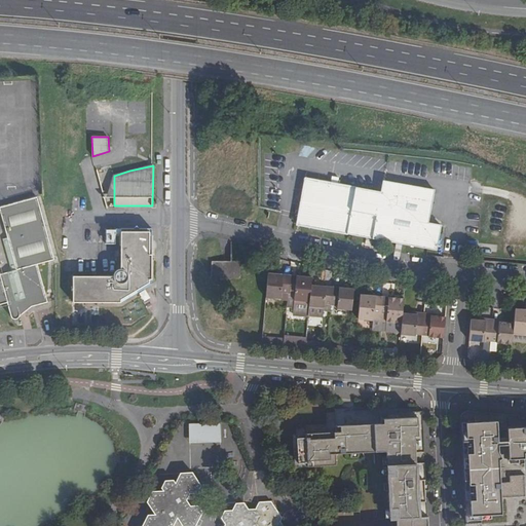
[(317,175),(316,181),(327,183),(329,176),(317,175)]
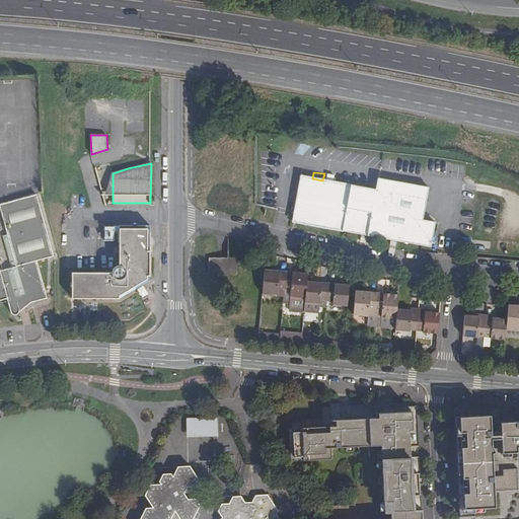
[(104,196),(113,196),(113,195),(113,173),(110,173),(104,196)]
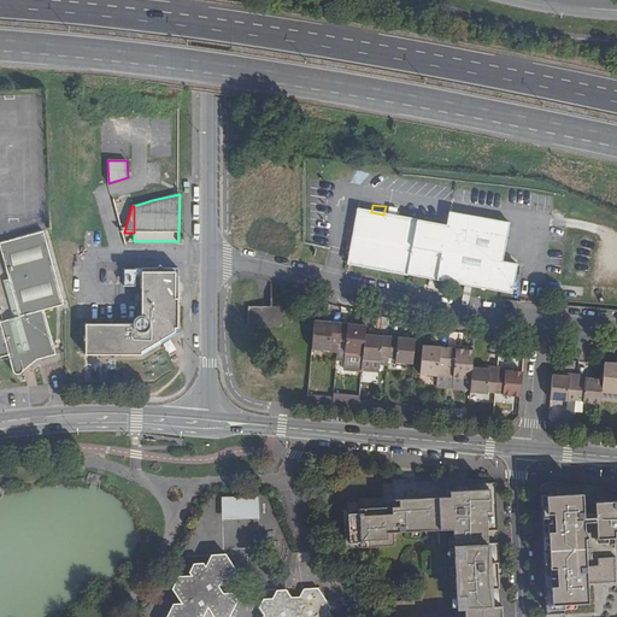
[(350,264),(511,293),(517,263),(503,260),(510,222),(450,211),(447,225),(383,215),(371,212),(359,210),(352,254),(350,264)]
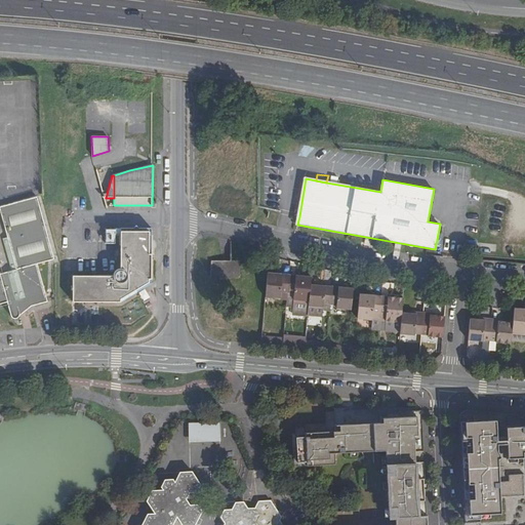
[(0,305),(7,303),(10,316),(12,317),(14,318),(15,319),(16,319),(17,318),(18,317),(19,315),(16,306),(22,305),(27,304),(29,311),(34,307),(41,305),(46,304),(36,266),(50,259),(35,198),(0,207),(0,215),(15,272),(0,275),(0,305)]
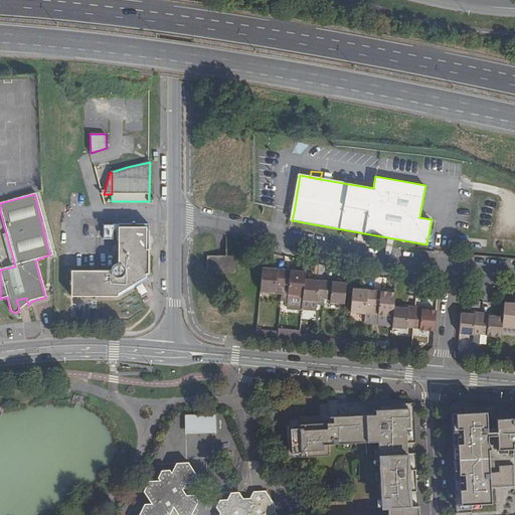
[(148,280),(148,225),(138,225),(134,220),(129,225),(119,225),(118,263),(117,264),(115,264),(113,266),(111,267),(110,269),(110,272),(75,272),(75,283),(72,285),(75,289),(75,297),(118,298),(148,280)]
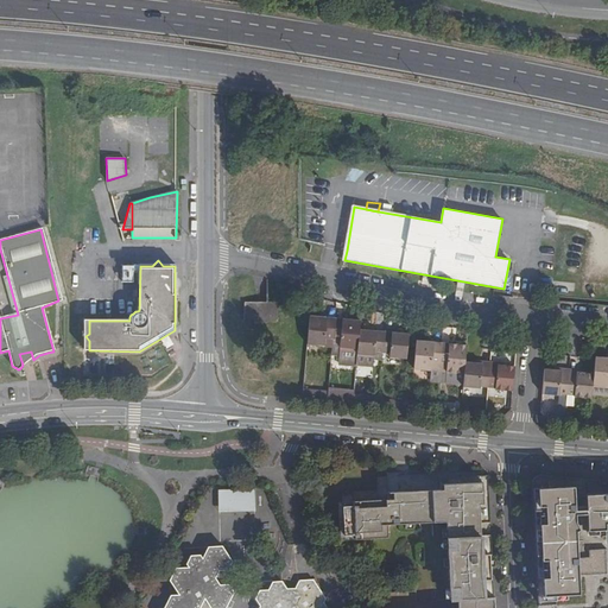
[(293,297),(293,284),(278,284),(278,297),(293,297)]
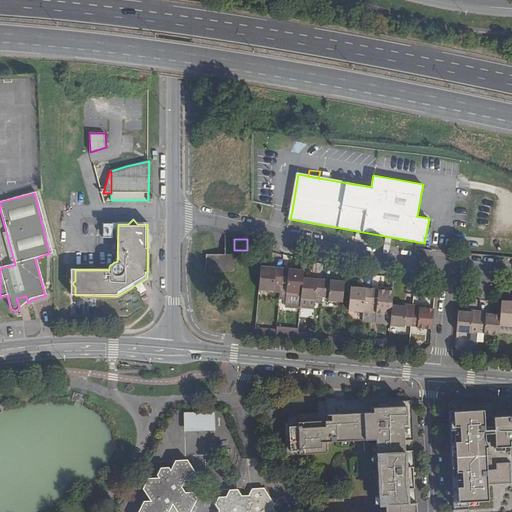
[(234,271),(234,254),(205,254),(205,270),(234,271)]
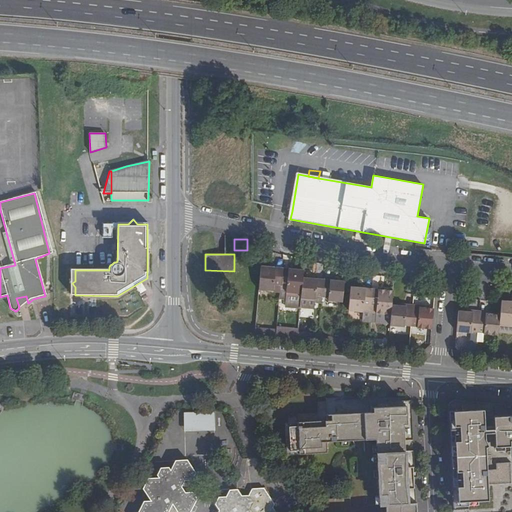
[(260,277),(257,302),(279,304),(281,279),(260,277)]
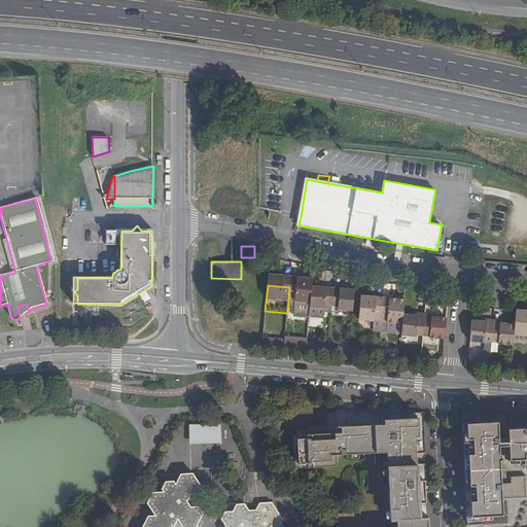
[(287,313),(286,319),(294,320),(295,314),(309,315),(310,299),(311,290),(289,287),(287,313)]
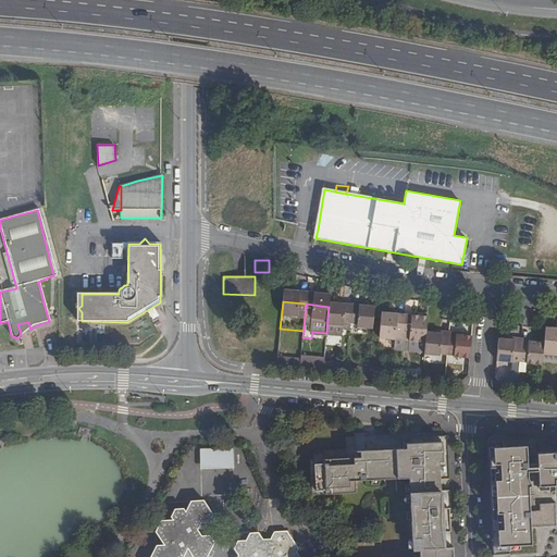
[(349,337),(350,318),(327,316),(326,333),(325,346),(344,348),(345,336),(349,337)]
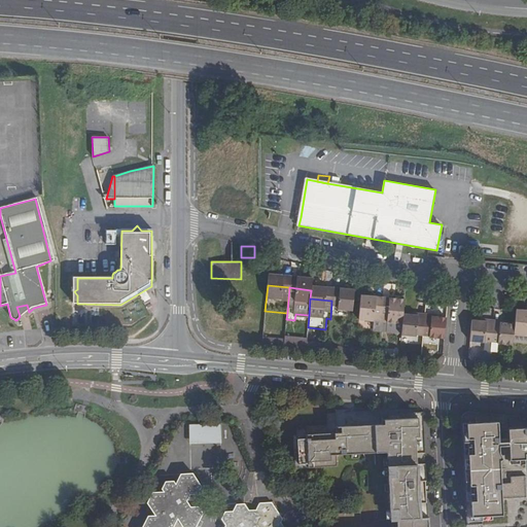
[(380,325),(382,301),(360,299),(358,322),(380,325)]
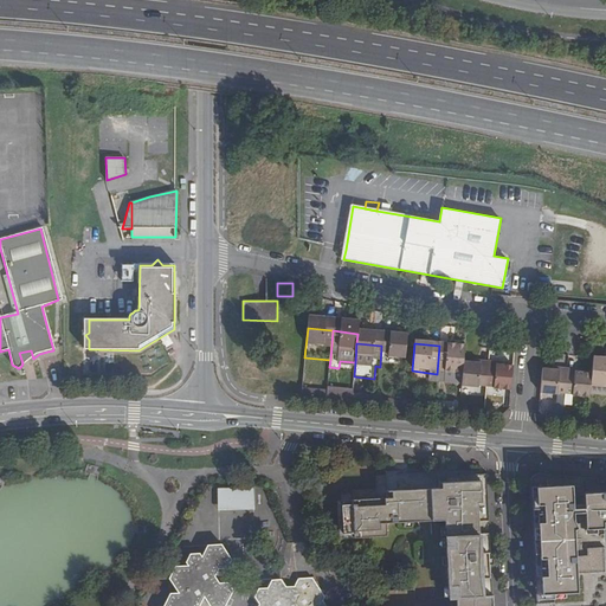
[(404,373),(406,348),(381,346),(380,367),(388,367),(388,372),(404,373)]
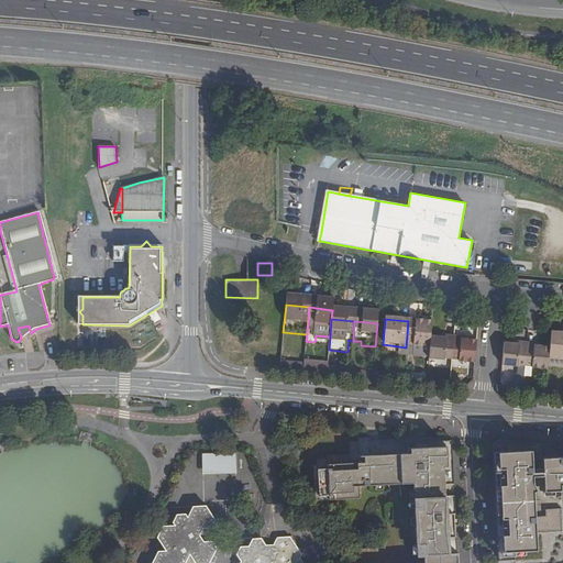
[(430,335),(431,323),(408,321),(406,348),(429,350),(430,339),(430,335)]
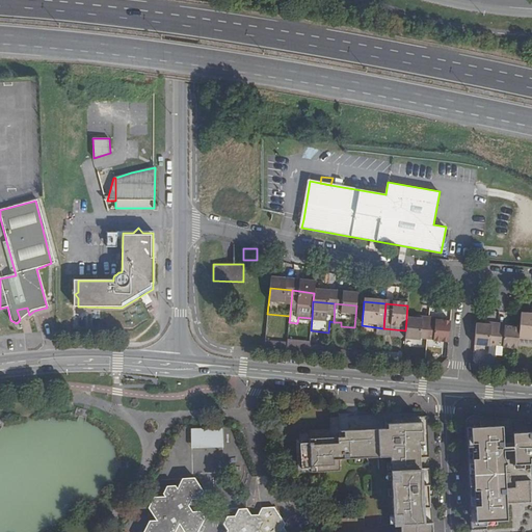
[(531,316),(530,316),(521,315),(520,327),(520,329),(519,340),(531,341),(531,316)]
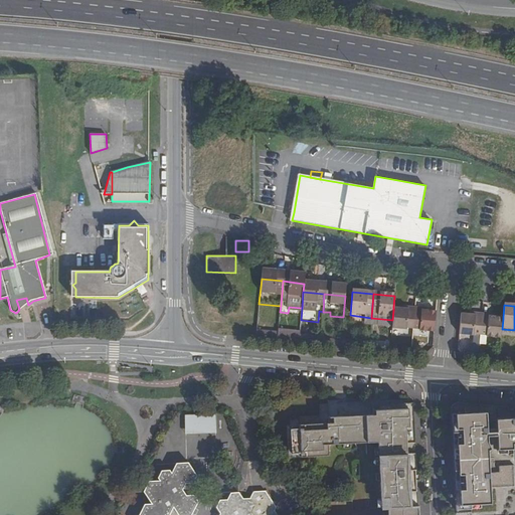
[(301,320),(302,308),(289,307),(288,313),(288,319),(301,320)]
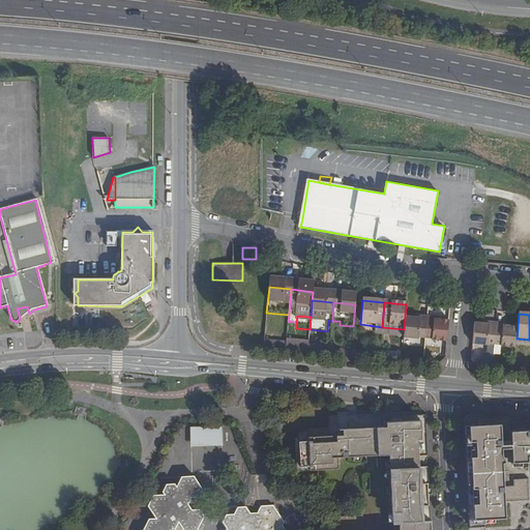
[(419,324),(427,325),(427,318),(414,316),(413,320),(420,320),(419,324)]
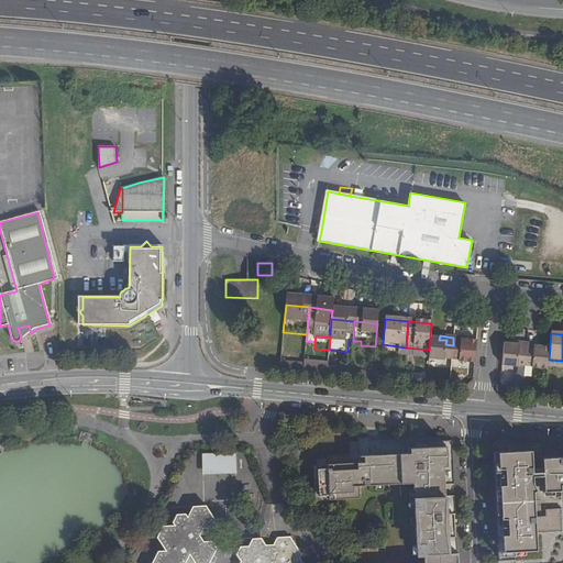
[(439,340),(430,339),(429,350),(428,361),(445,363),(445,361),(451,362),(453,345),(445,344),(446,340),(439,340)]
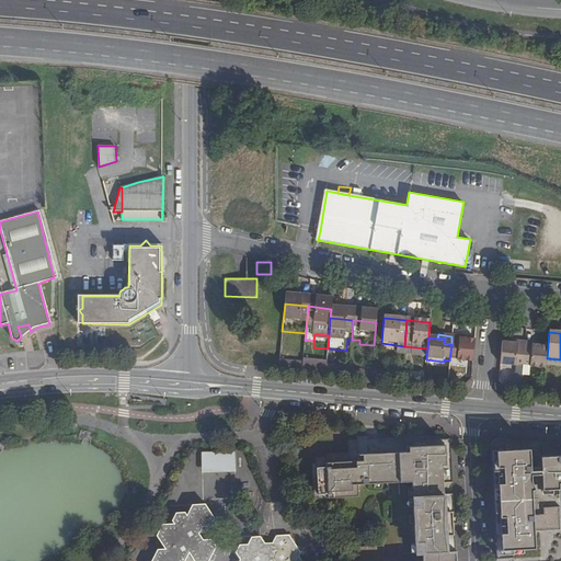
[(472,364),(474,342),(466,341),(459,341),(458,344),(451,344),(449,361),(457,361),(456,363),(472,364)]
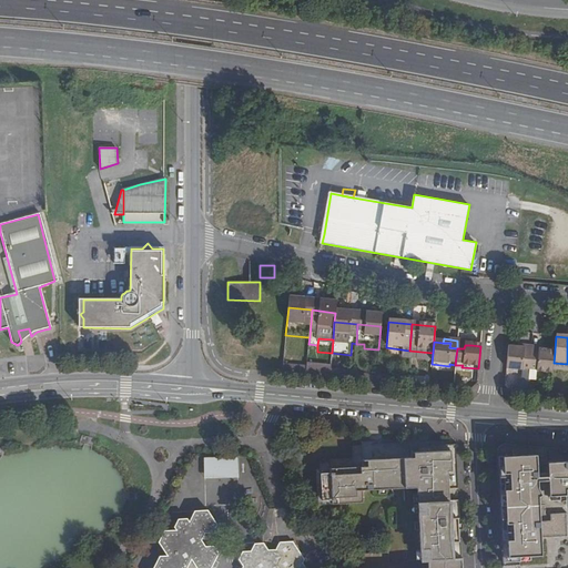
[(508,347),(506,371),(521,373),(523,371),(529,372),(531,353),(523,352),(523,350),(516,348),(508,347)]
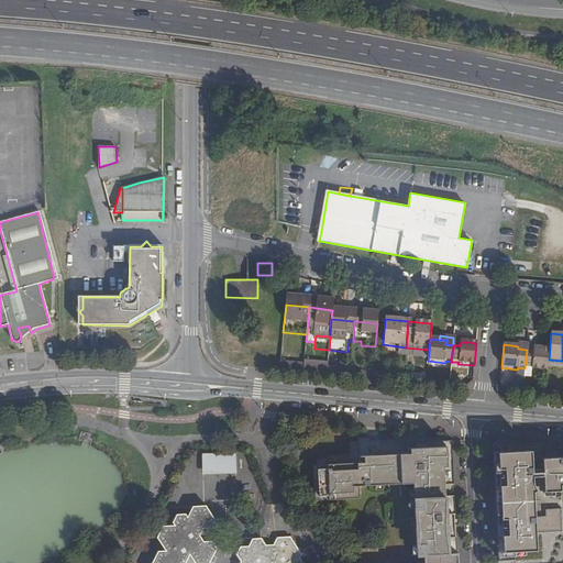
[(549,360),(550,349),(539,348),(534,348),(534,350),(527,350),(525,368),(531,370),(531,371),(548,372),(548,371),(549,360)]
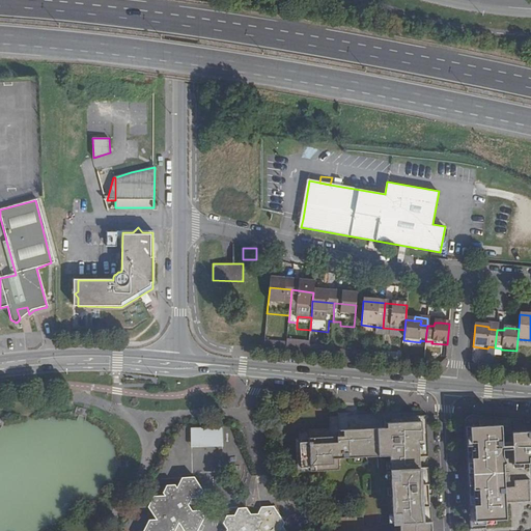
[(530,340),(518,339),(516,350),(530,350),(530,340)]
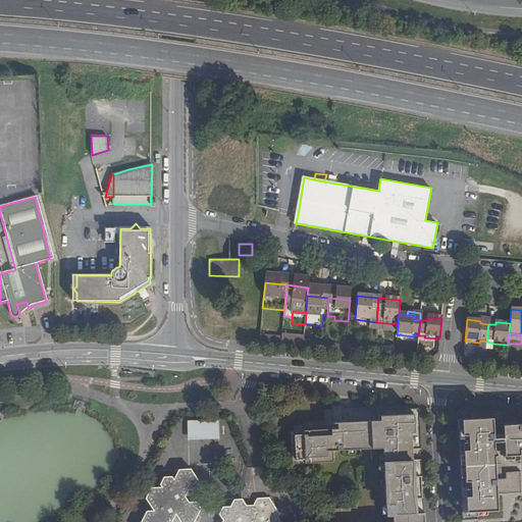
[(281,345),(303,347),(303,341),(303,338),(281,337),(281,338),(281,345)]
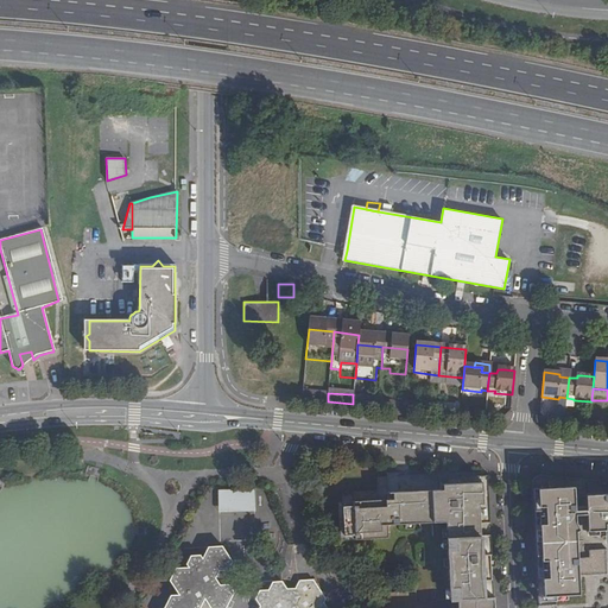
[(403,407),(432,411),(432,400),(403,397),(403,407)]
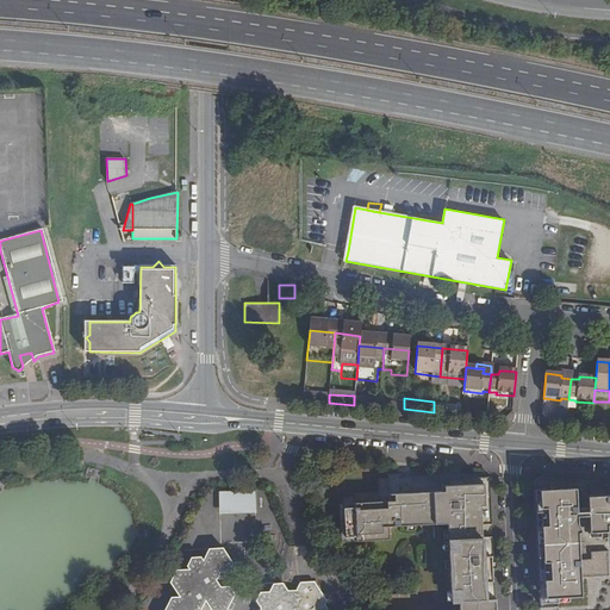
[(436,412),(459,415),(460,404),(437,402),(436,412)]
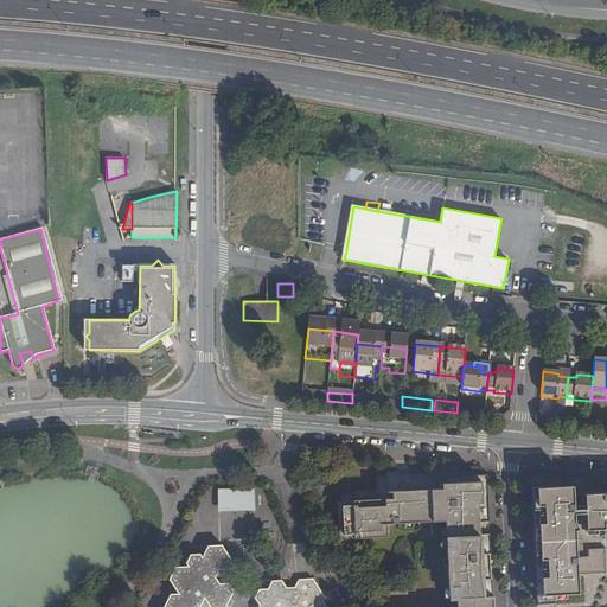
[(548,421),(563,422),(564,411),(548,410),(548,421)]
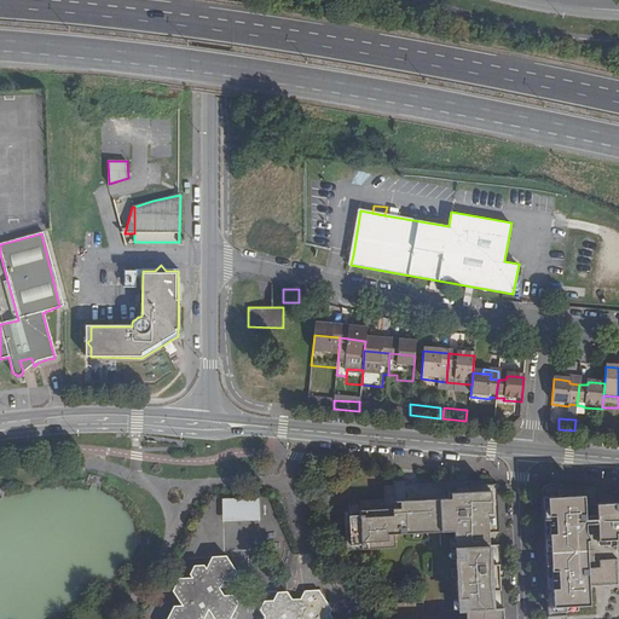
[(352,513),(347,513),(348,524),(353,524),(353,539),(348,539),(350,550),(354,550),(389,548),(389,534),(409,533),(409,538),(420,538),(420,533),(428,532),(428,537),(439,537),(439,532),(440,532),(451,532),(451,531),(455,531),(455,537),(449,537),(450,562),(456,562),(456,567),(458,599),(452,599),(453,611),(458,611),(466,611),(493,608),(492,590),(498,590),(497,561),(491,562),(490,541),(487,513),(490,513),(495,513),(493,502),(493,491),(449,492),(449,498),(438,499),(388,502),(385,502),(385,510),(352,513)]
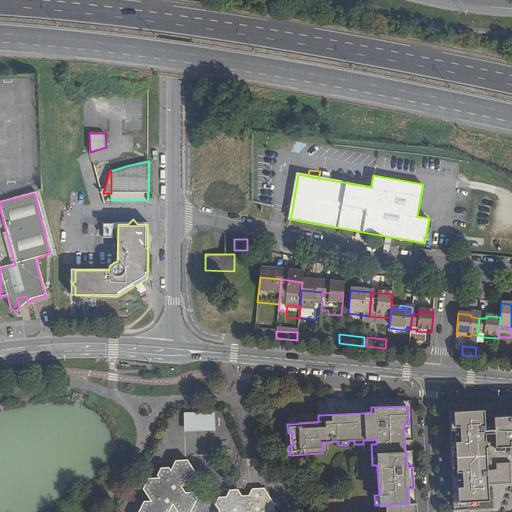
[(480,410),(455,410),(452,411),(450,412),(449,414),(448,414),(447,417),(447,418),(447,420),(447,424),(453,511),(489,510),(511,508),(511,407),(492,409),(480,410)]
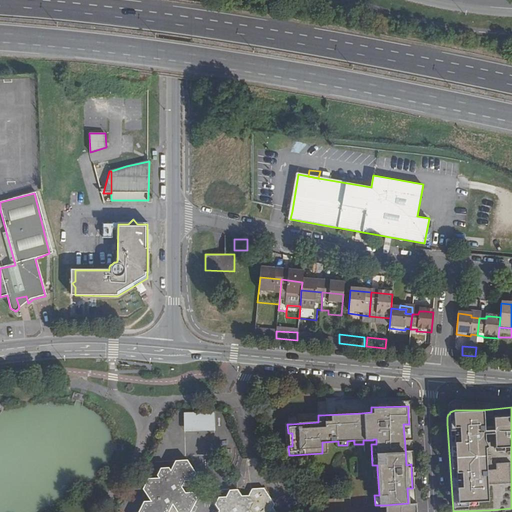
[(215,429),(215,411),(185,411),(185,429),(215,429)]
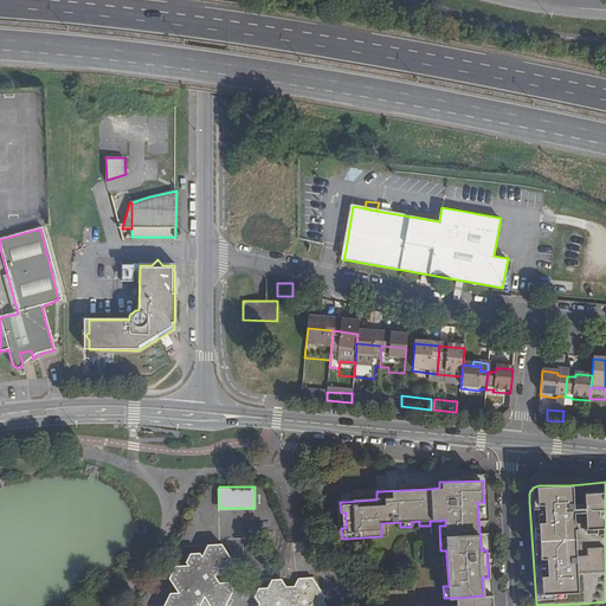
[(255,511),(220,510),(219,537),(253,537),(255,511)]
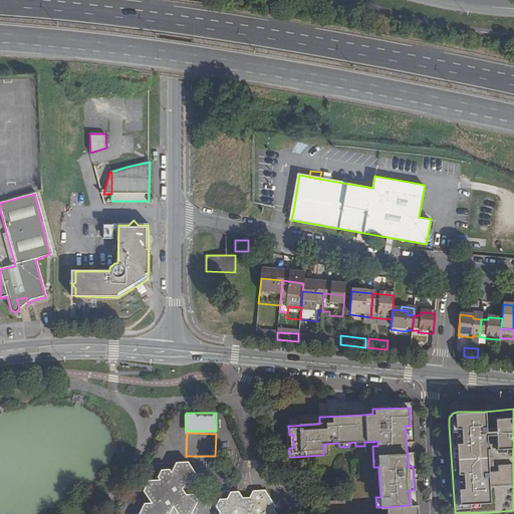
[(194,494),(187,494),(183,489),(187,482),(193,482),(197,473),(189,460),(178,460),(172,470),(170,467),(163,467),(159,475),(161,477),(151,478),(145,490),(154,503),(146,503),(140,513),(275,513),(274,511),(276,507),(265,490),(255,491),(251,498),(243,498),(239,492),(232,492),(228,499),(221,499),(217,506),(221,513),(220,513),(191,513),(198,502),(194,494)]
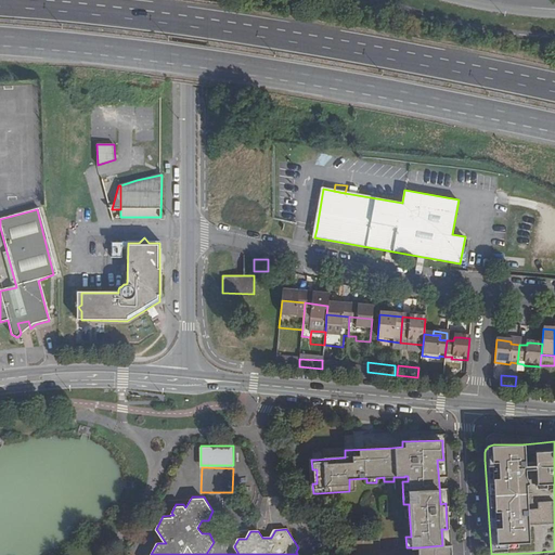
[(451,554),(451,545),(442,545),(417,547),(417,554),(451,554)]
